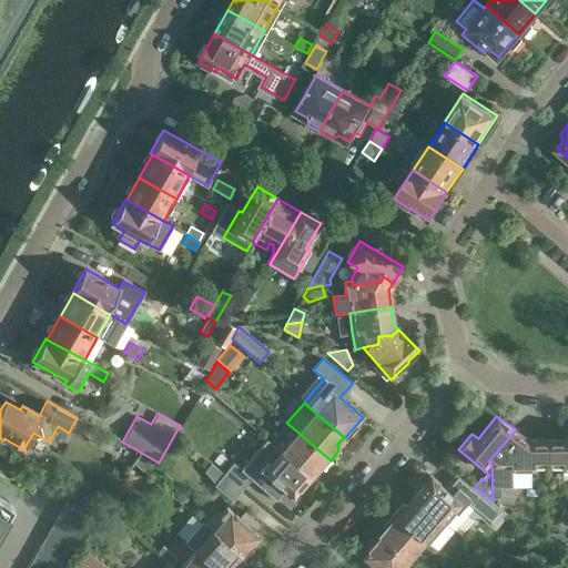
[(270,443),(280,452),(311,478),(310,477),(316,468),(322,469),(331,460),(297,432),(286,423),(270,443)]
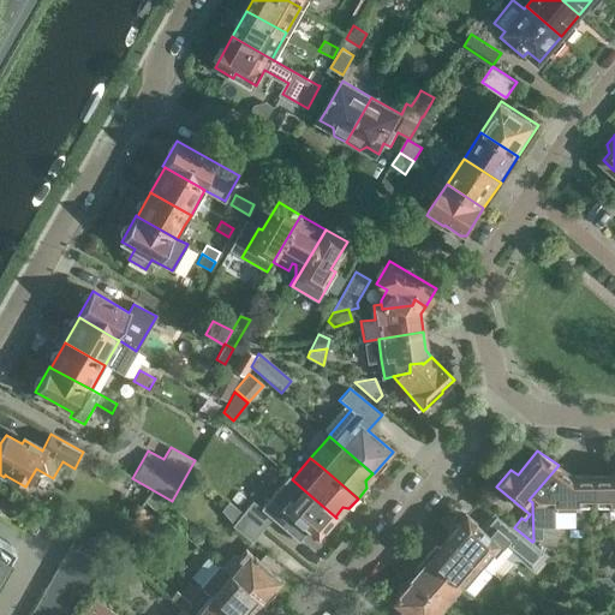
[(529,500),(532,502),(537,503),(551,503),(551,506),(577,506),(577,501),(591,501),(591,475),(572,475),(559,465),(529,500)]
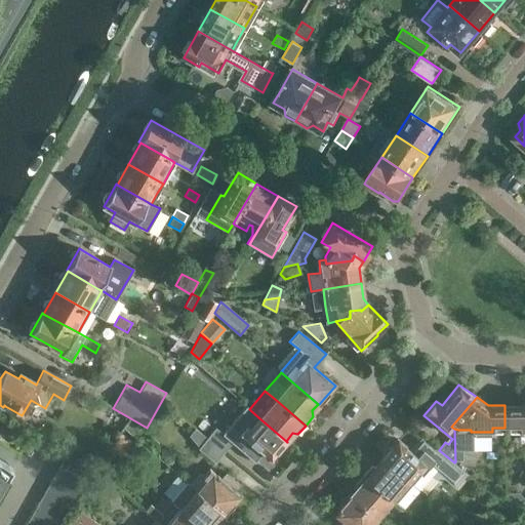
[(524,403),(522,405),(505,405),(505,428),(517,428),(517,431),(524,431),(524,403)]
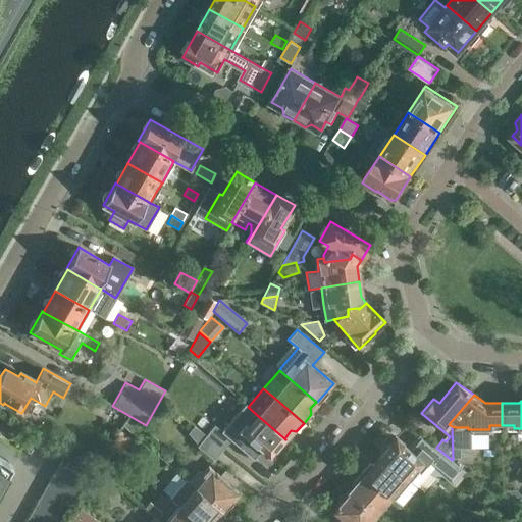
[(285,439),(257,415),(249,425),(246,423),(239,431),(269,458),(285,439)]
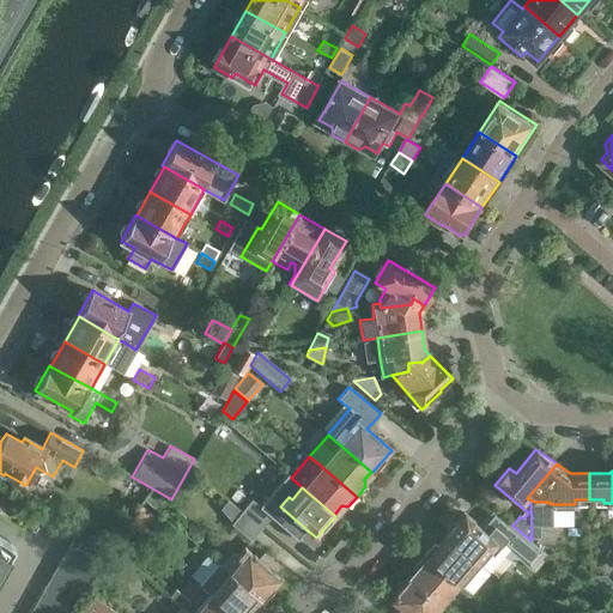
[(168,504),(155,493),(147,503),(161,513),(168,504)]
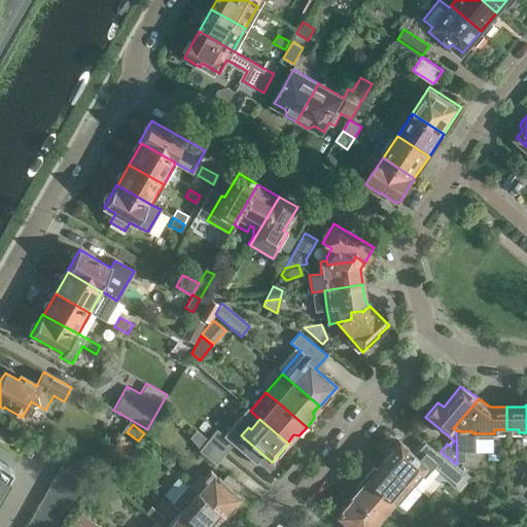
[(216,429),(208,440),(224,454),(234,443),(216,429)]
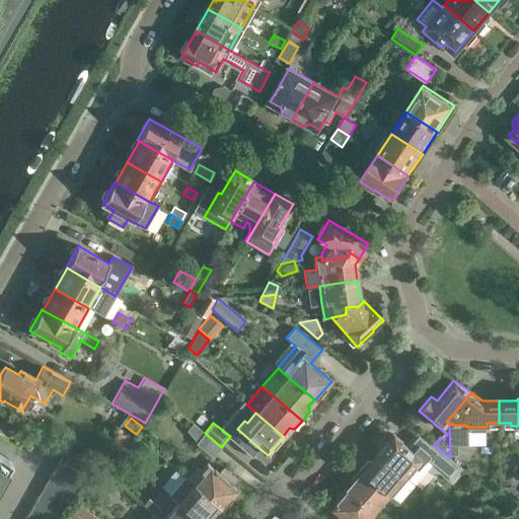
[(221,447),(192,424),(187,431),(197,442),(196,443),(213,457),(221,447)]
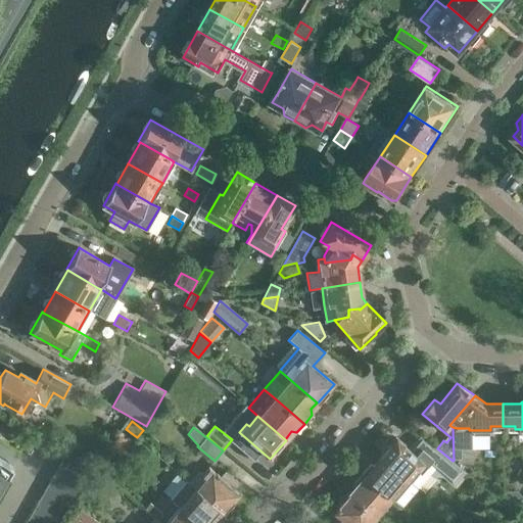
[(131,439),(119,430),(107,446),(119,455),(131,439)]
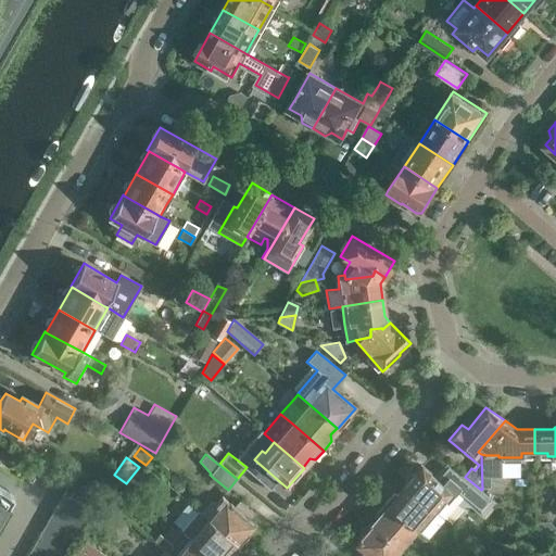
[(405,484),(404,487),(405,487),(442,519),(457,503),(460,505),(472,507),(481,515),(492,502),(447,464),(434,479),(420,467),(413,476),(408,476),(404,480),(405,484)]
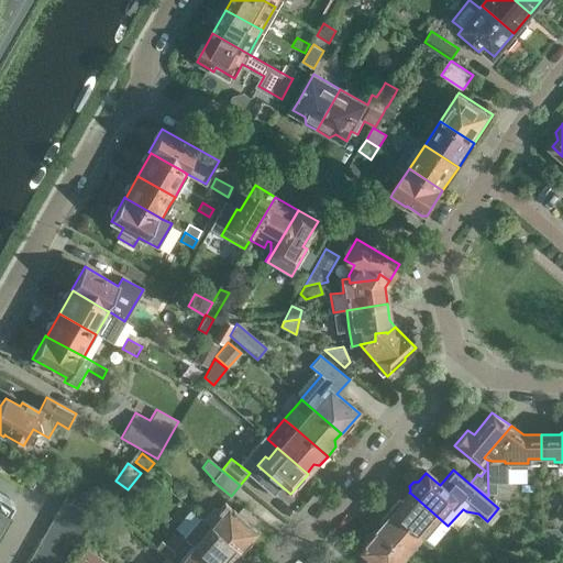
[(69,488),(64,499),(95,516),(102,506),(69,488)]
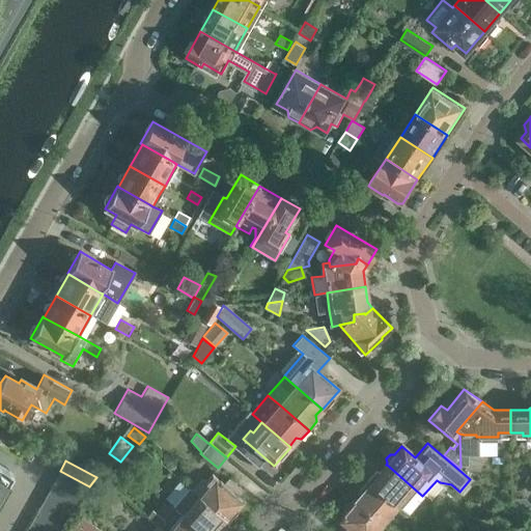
[(367,480),(397,506),(407,514),(422,496),(387,465),(380,473),(374,472),(367,480)]
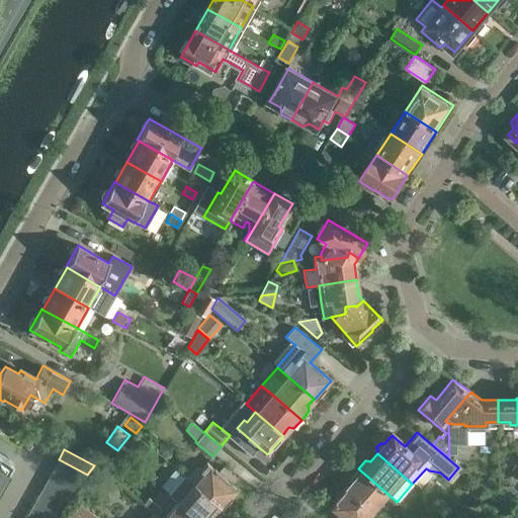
[(88,475),(87,475),(59,459),(53,469),(81,486),(88,475)]
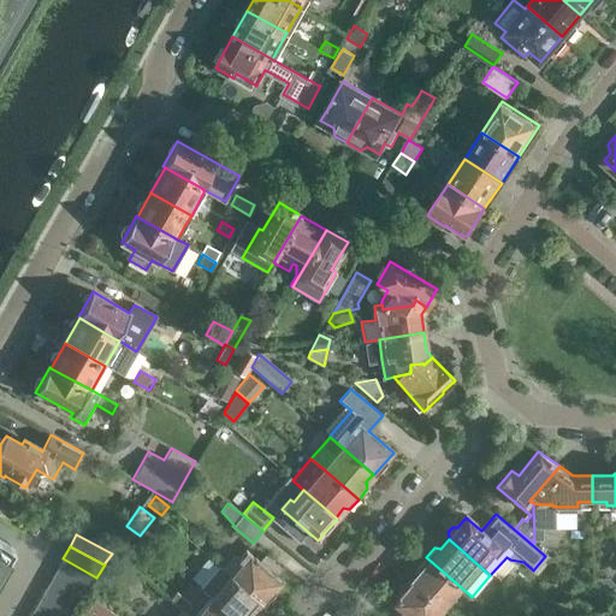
[(230,575),(262,603),(264,604),(282,581),(274,575),(280,568),(266,555),(259,562),(246,551),(240,557),(235,554),(221,567),(230,575)]
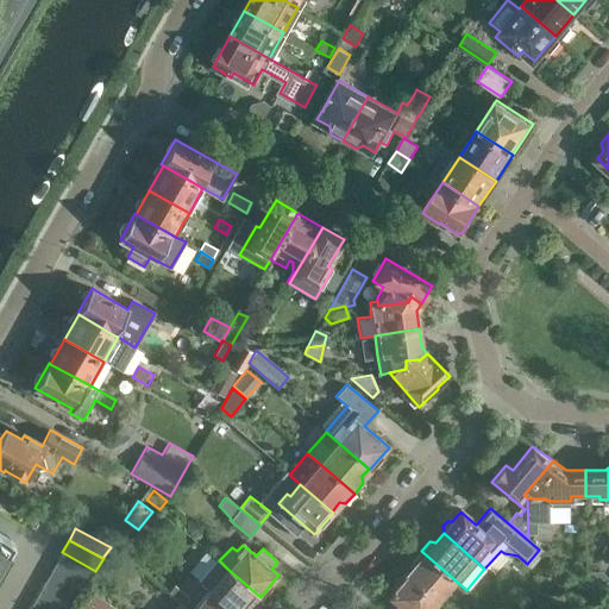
[(413,567),(406,577),(437,603),(456,581),(421,551),(412,563),(413,567)]
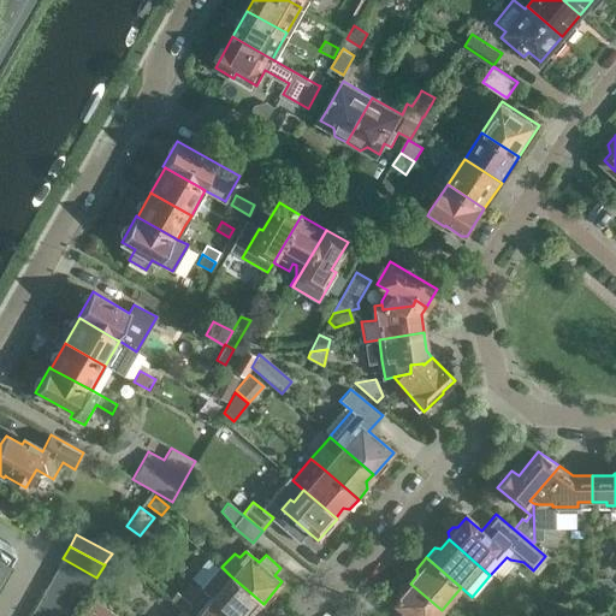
[(96,578),(63,558),(55,572),(88,590),(96,578)]
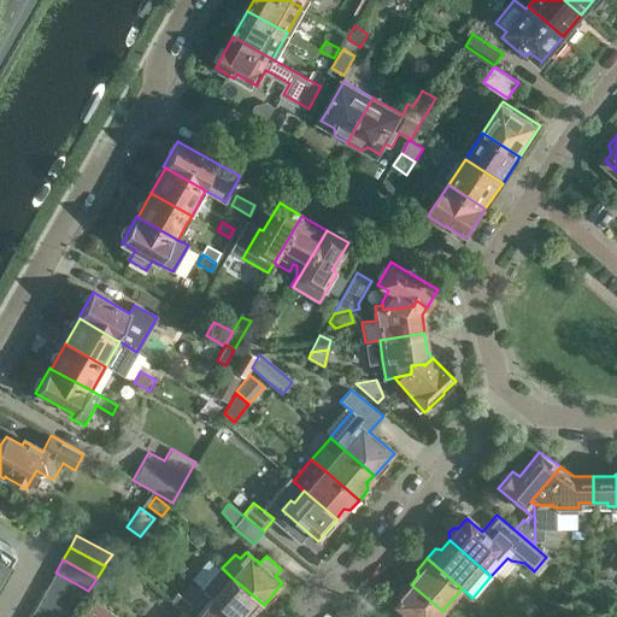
[(201,589),(212,598),(234,616),(257,616),(256,611),(263,604),(230,576),(221,568),(201,589)]
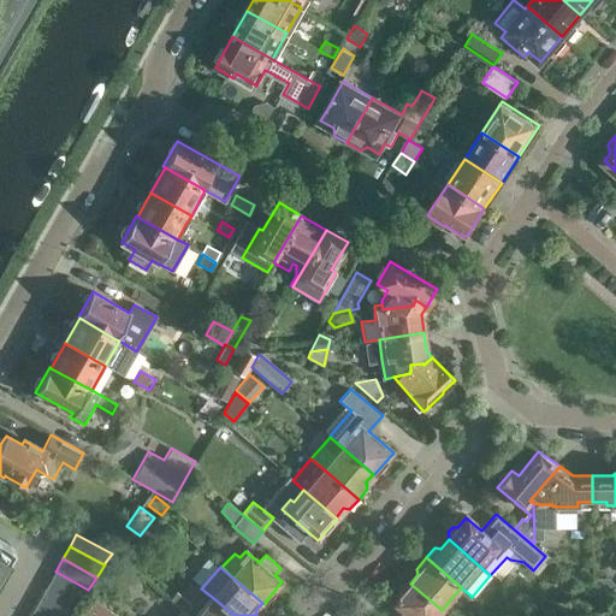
[(88,590),(55,572),(48,585),(81,602),(88,590)]
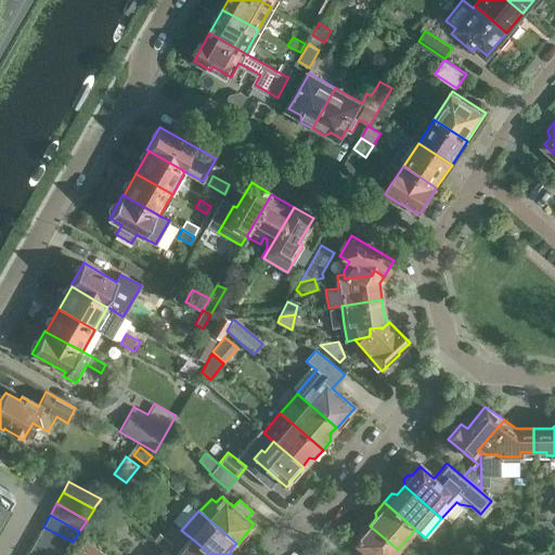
[(352,545),(358,550),(355,554),(392,554),(398,550),(370,526),(369,525),(352,545)]
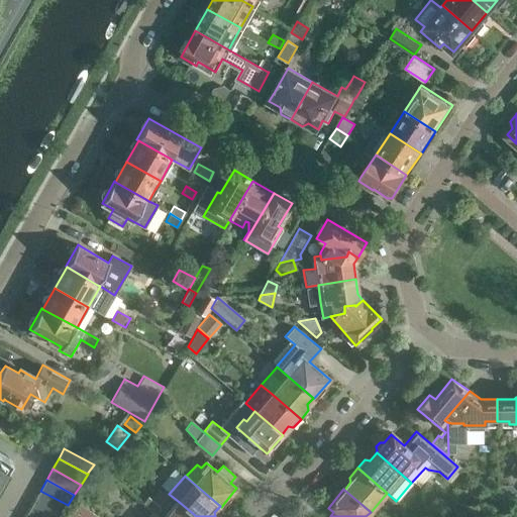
[(40,491),(34,501),(61,515),(68,505),(40,491)]
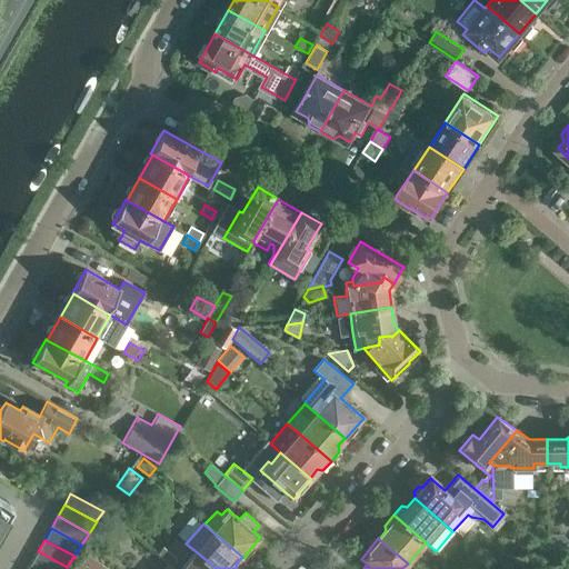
[(176,557),(166,549),(159,557),(167,563),(169,566),(176,557)]
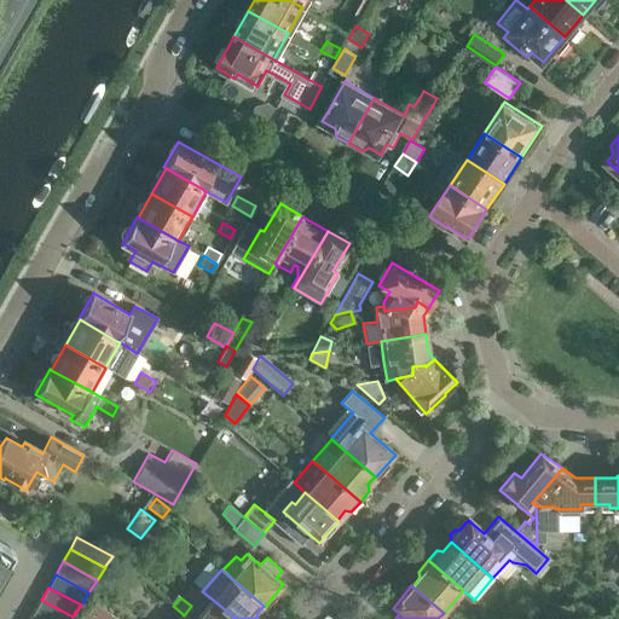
[(70,618),(73,617),(41,600),(34,613),(45,618),(70,618)]
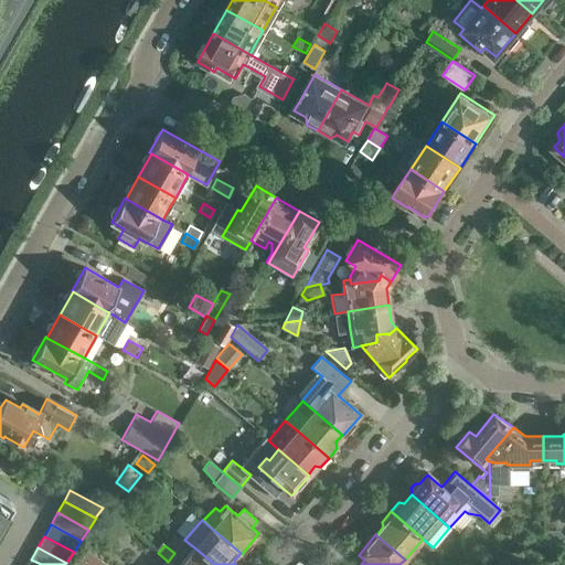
[(214,564),(194,547),(179,564),(214,564)]
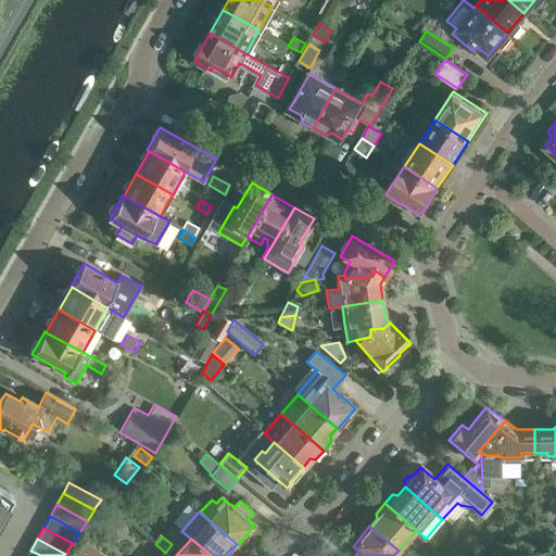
[(71,550),(66,555),(169,555),(165,553),(163,551),(159,555),(104,555),(85,543),(78,554),(71,550)]
